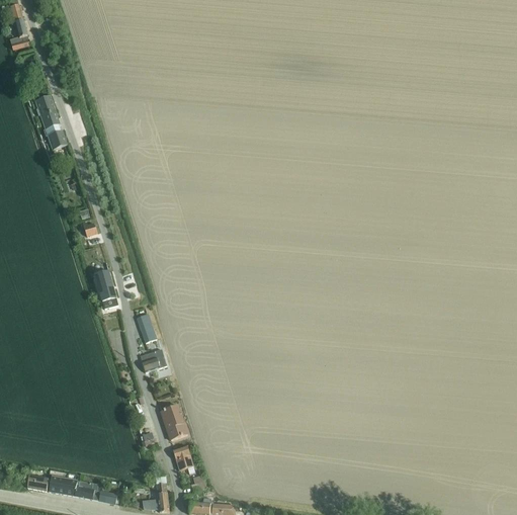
[(18,4),(10,6),(19,38),(21,37),(22,40),(20,41),(22,47),(30,45),(22,18),(18,4)]
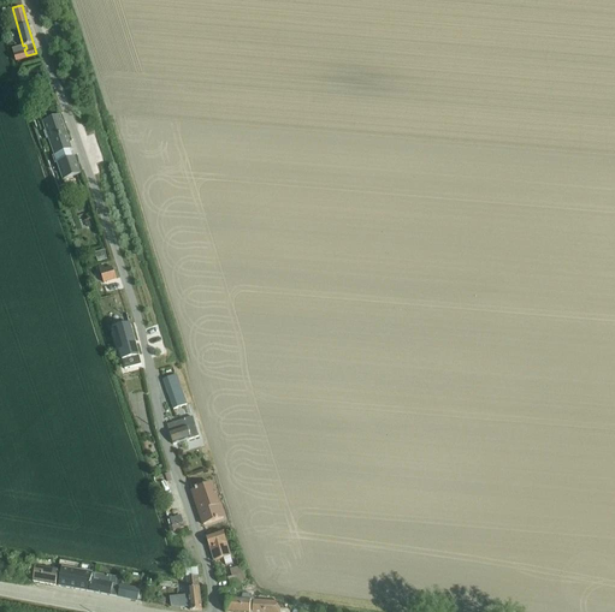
[(59,114),(41,119),(61,178),(78,172),(72,155),(71,155),(69,148),(71,147),(69,138),(67,138),(59,114)]
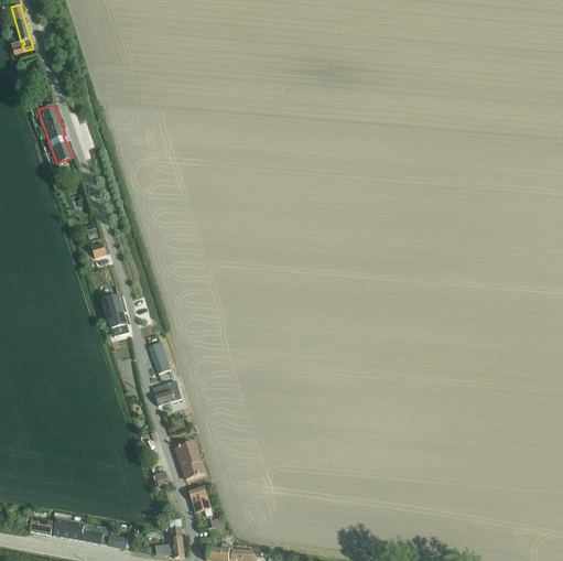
[(84,191),(76,192),(78,205),(86,204),(84,191)]
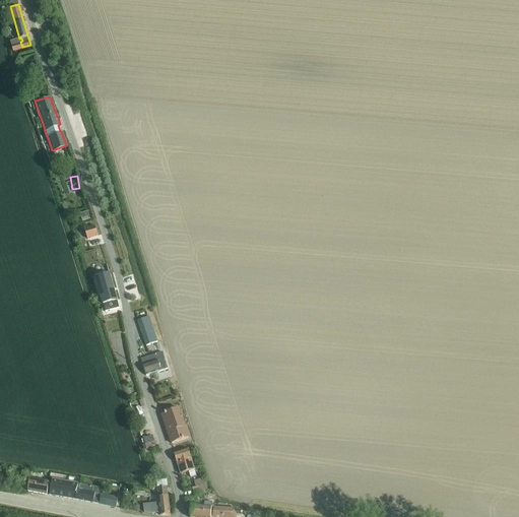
[(87,208),(79,210),(81,218),(89,216),(87,208)]
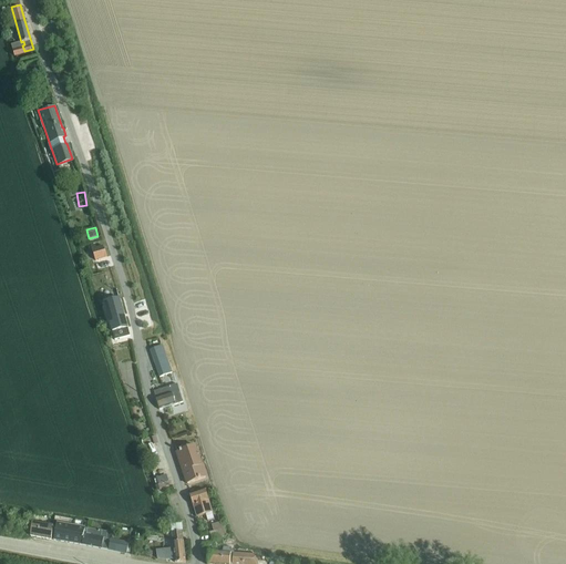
[(92,256),(85,257),(92,276),(98,274),(92,256)]
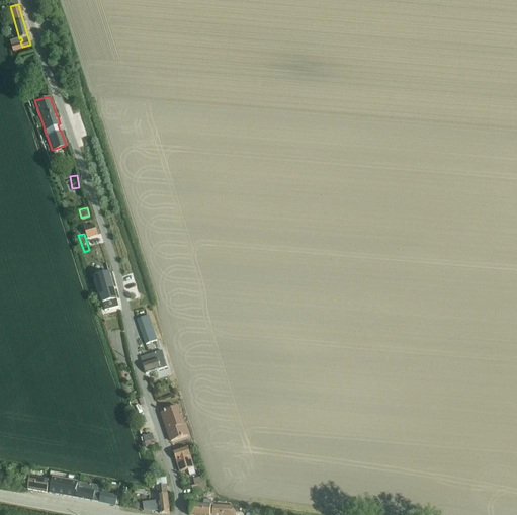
[(107,270),(94,274),(103,301),(115,297),(107,270)]
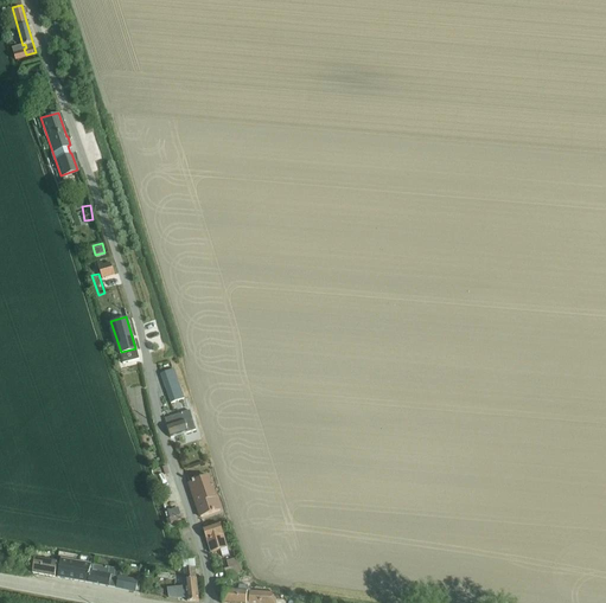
[(128,352),(117,355),(121,365),(131,363),(128,352)]
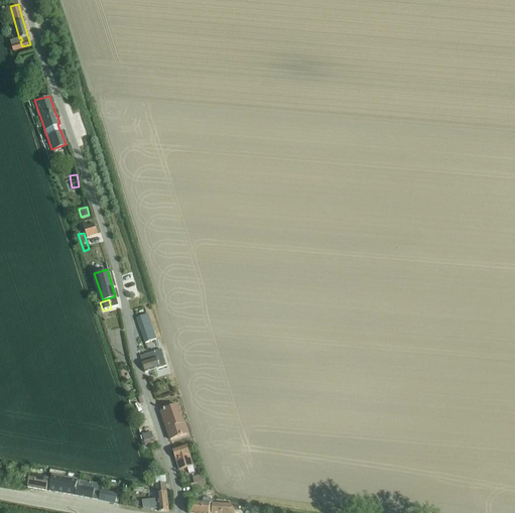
[(147,311),(136,315),(144,341),(156,337),(147,311)]
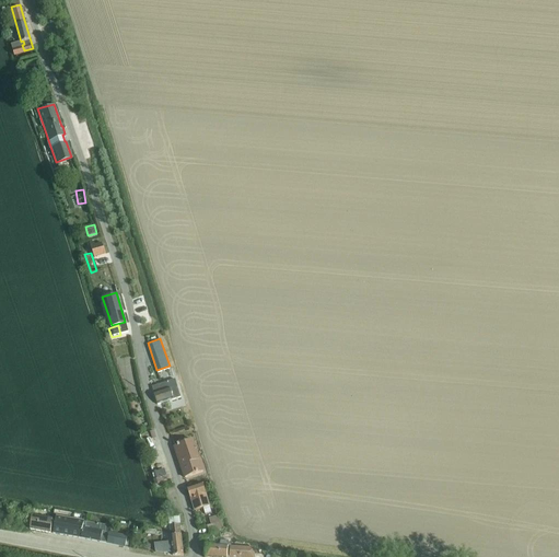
[(174,376),(151,384),(156,402),(179,395),(174,376)]
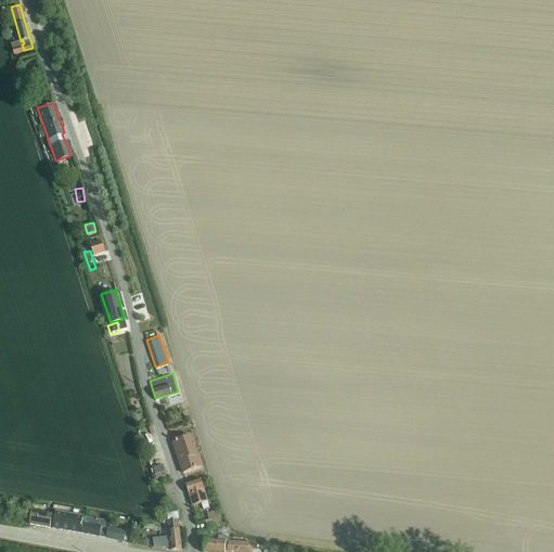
[(191,434),(172,440),(182,471),(203,464),(198,452),(197,453),(191,434)]
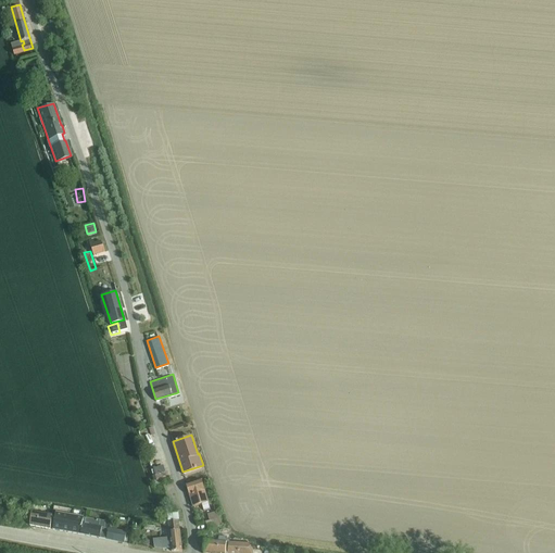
[(162,463),(152,466),(154,473),(156,479),(168,474),(166,468),(164,469),(162,463)]
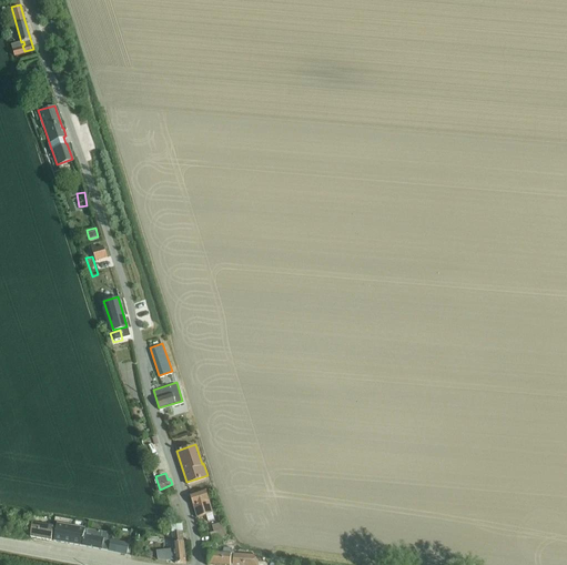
[(205,488),(190,493),(196,515),(205,513),(208,518),(213,517),(205,488)]
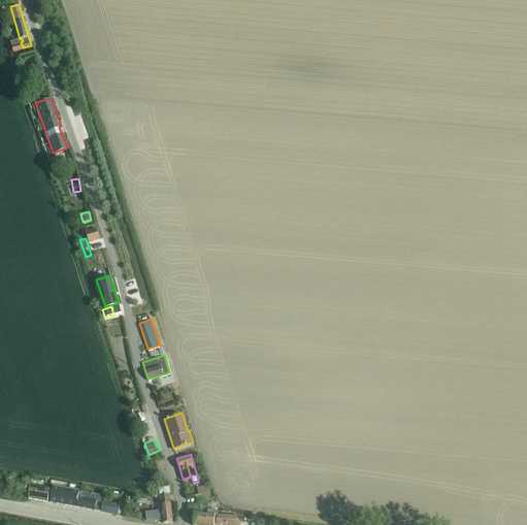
[(198,492),(194,493),(196,501),(210,497),(207,488),(206,483),(196,486),(198,492)]
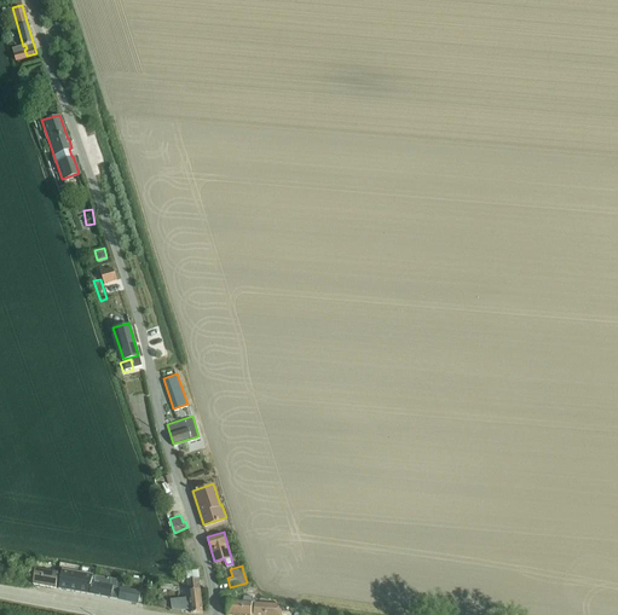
[(35,567),(32,581),(55,586),(57,572),(35,567)]
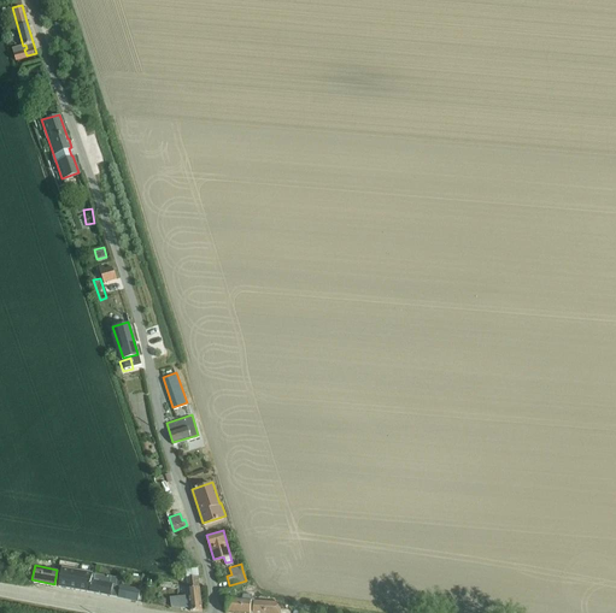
[(88,590),(92,571),(60,565),(58,584),(83,589),(88,590)]
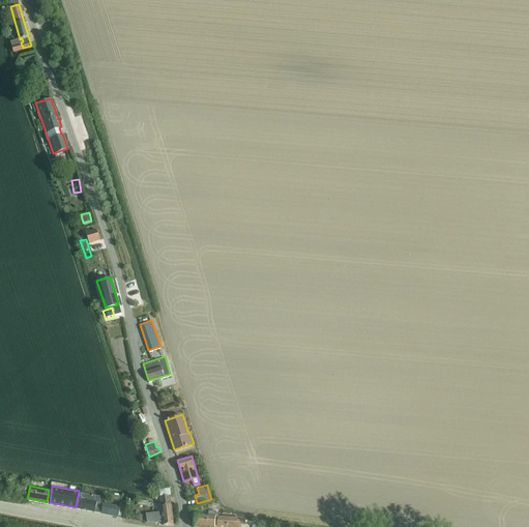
[(159,494),(169,493),(168,486),(158,487),(159,494)]
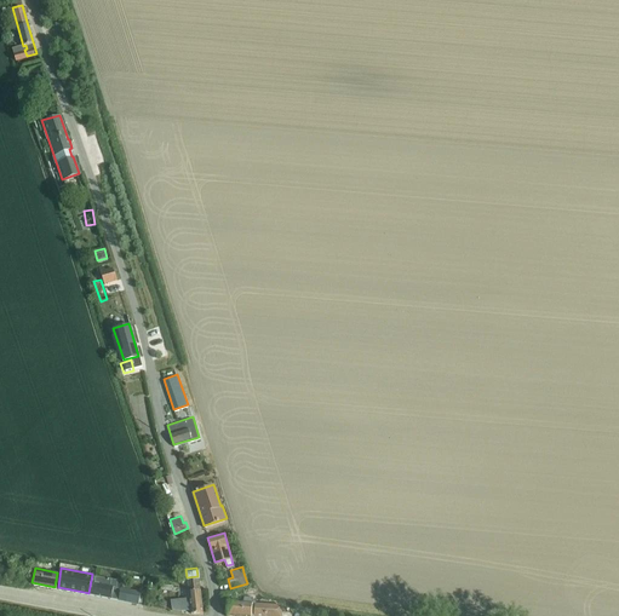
[(92,574),(89,593),(90,593),(138,602),(139,591),(115,586),(118,579),(92,574)]
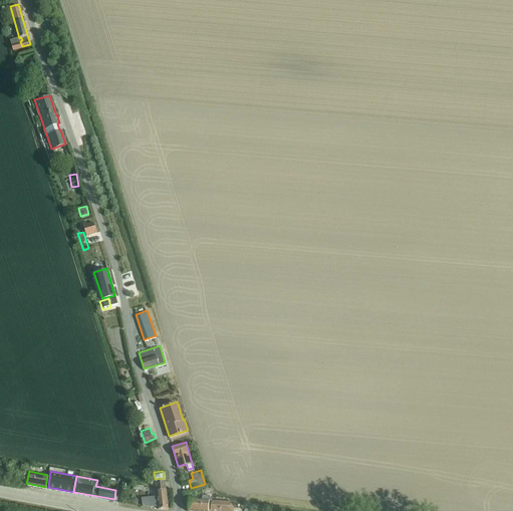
[(157,494),(158,504),(158,507),(167,507),(164,478),(155,479),(157,494)]
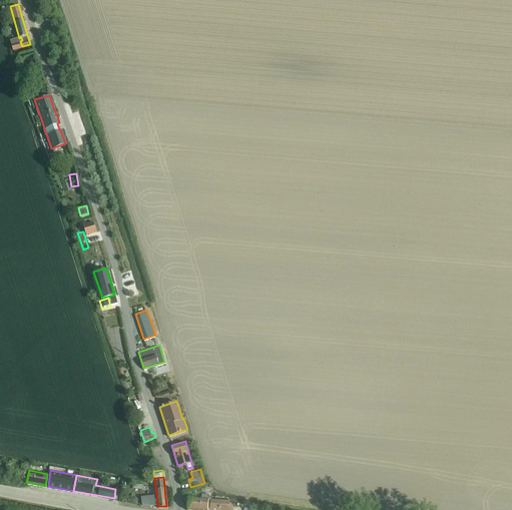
[(132,481),(131,492),(146,494),(147,487),(142,487),(142,482),(132,481)]
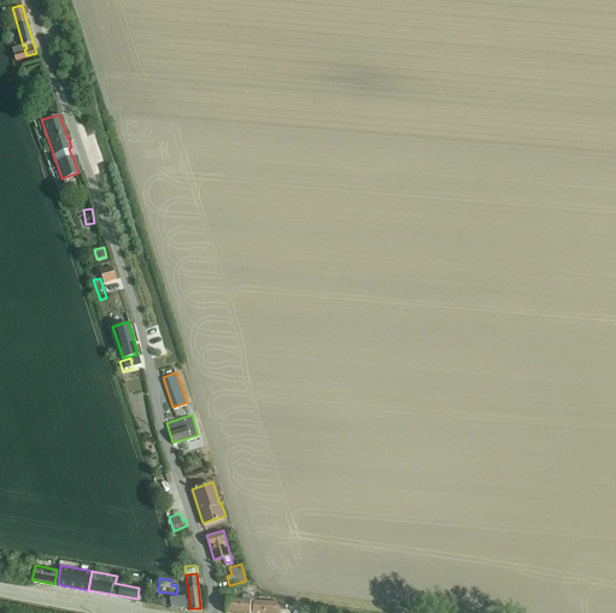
[(227,596),(226,611),(229,611),(248,612),(250,612),(257,612),(263,612),(267,612),(277,612),(279,601),(254,599),(251,595),(251,593),(241,591),(241,597),(227,596)]
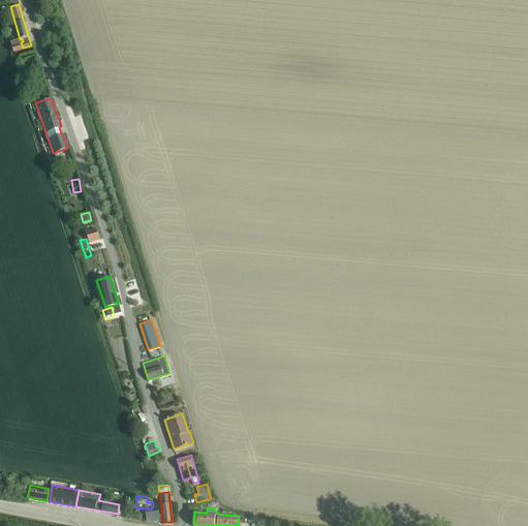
[(162,519),(161,508),(145,511),(146,518),(154,520),(162,519)]
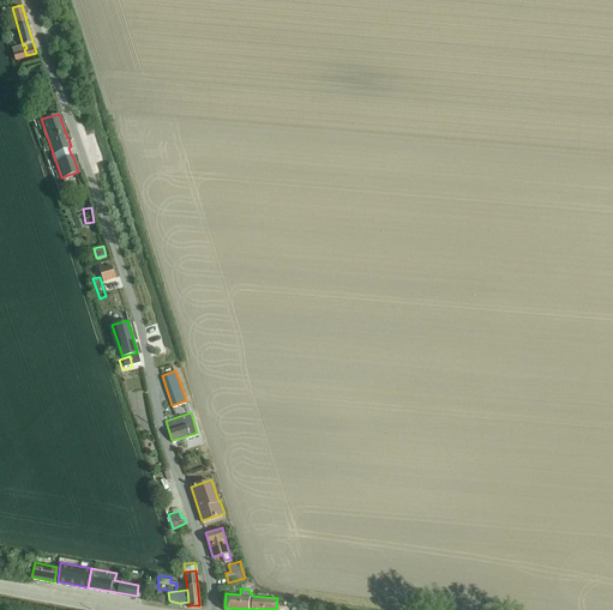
All buildings are outlined.
